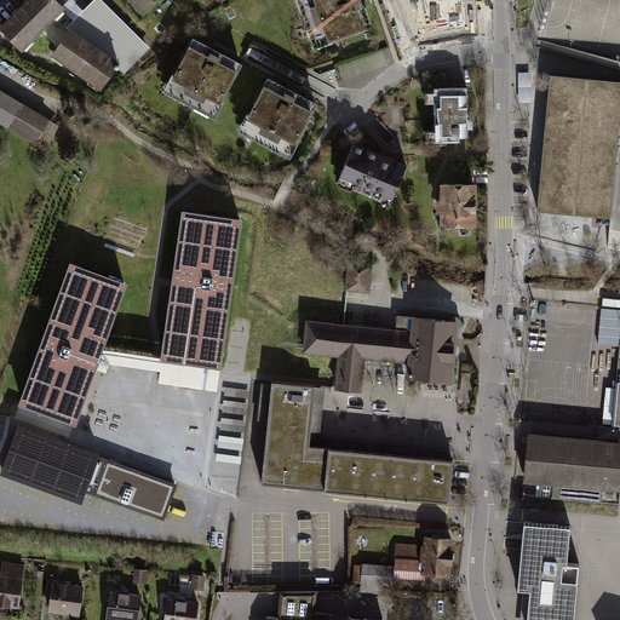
[(26,0),(0,26),(0,28),(23,50),(62,10),(64,7),(57,0),(26,0)]
